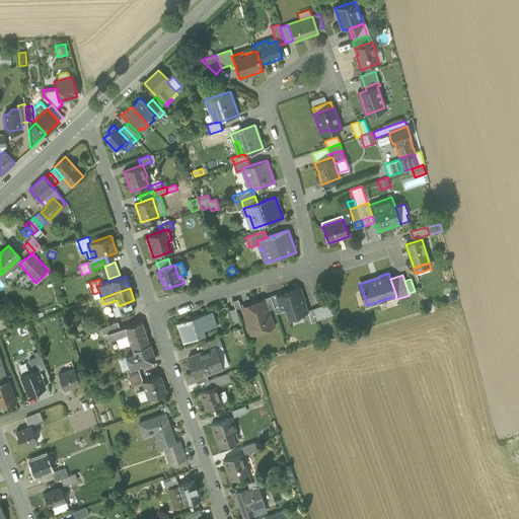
[(288,318),(307,311),(299,289),(277,296),(281,309),(285,307),(288,318)]
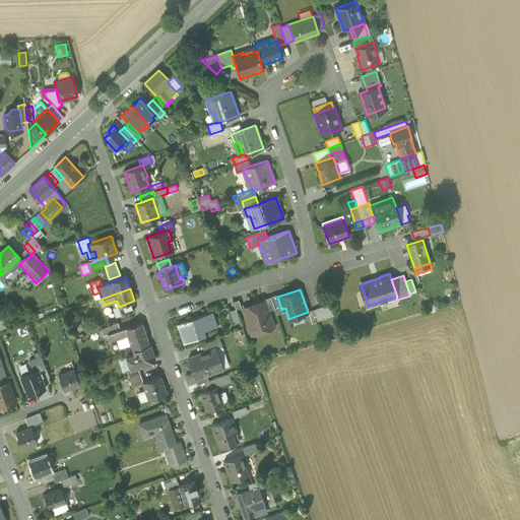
[(281,310),(277,297),(276,295),(270,297),(274,308),(276,314),(282,312),(281,310)]
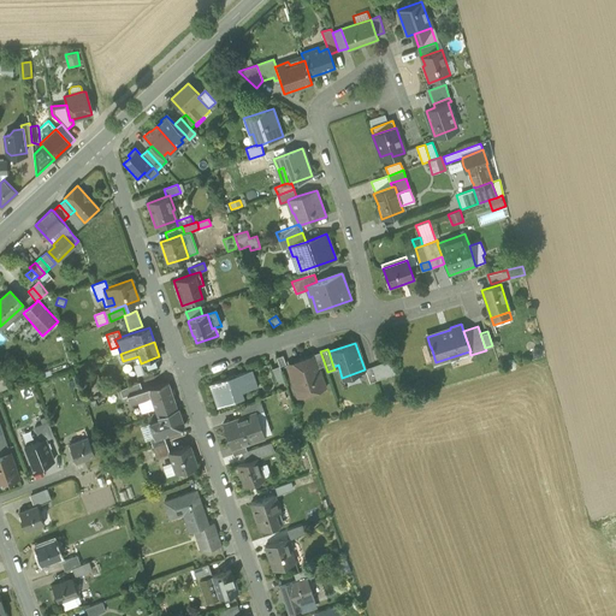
[(314,355),(319,367),(325,365),(320,351),(313,354),(313,355),(314,355)]
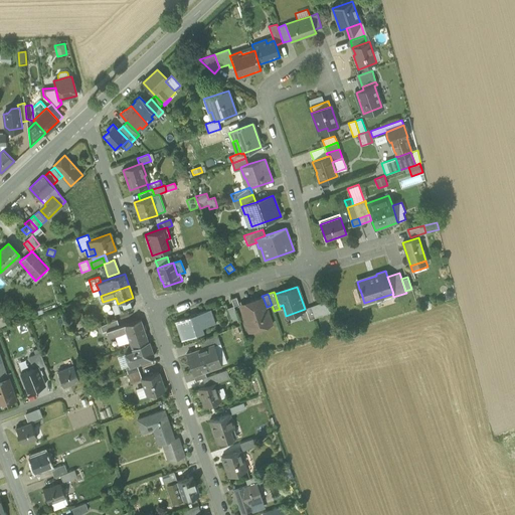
[(240,307),(249,333),(255,330),(254,327),(270,322),(271,325),(272,325),(267,307),(263,297),(262,297),(250,301),(251,304),(240,307)]
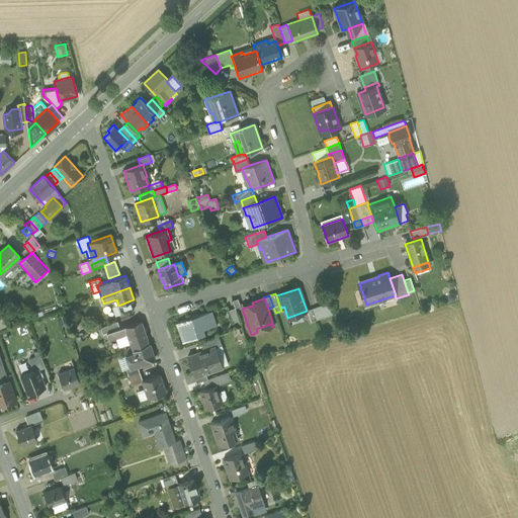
[(118,306),(121,315),(134,310),(131,300),(118,306)]
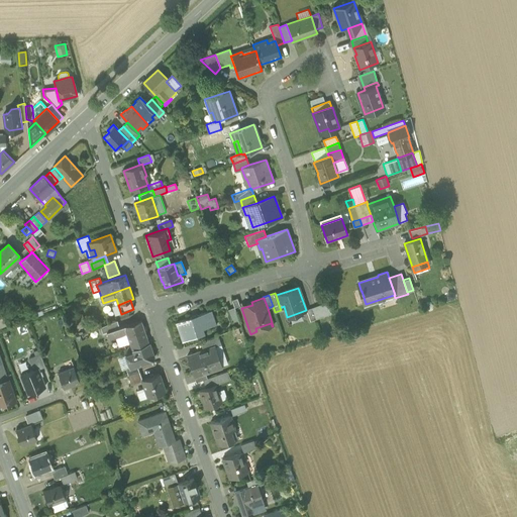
[(17,302),(4,307),(6,312),(19,307),(17,302)]
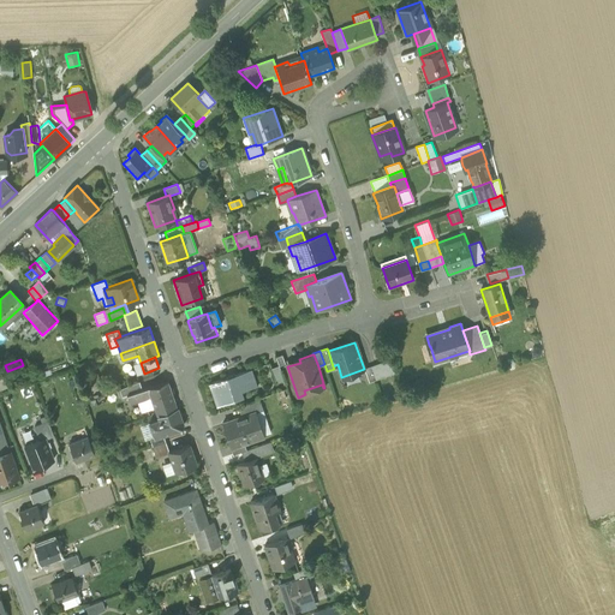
[(390,359),(371,366),(376,380),(395,372),(390,359)]
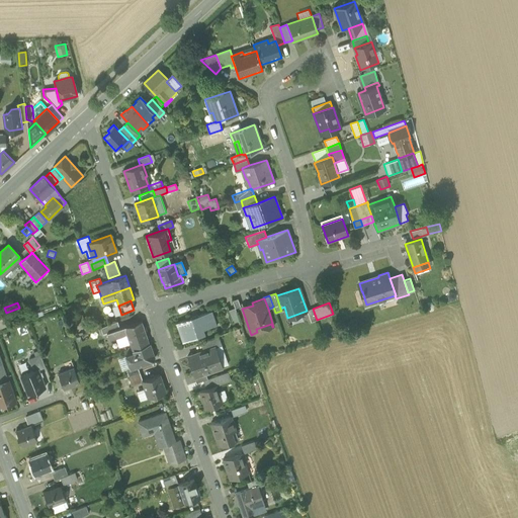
[(115,317),(121,315),(118,306),(111,308),(115,317)]
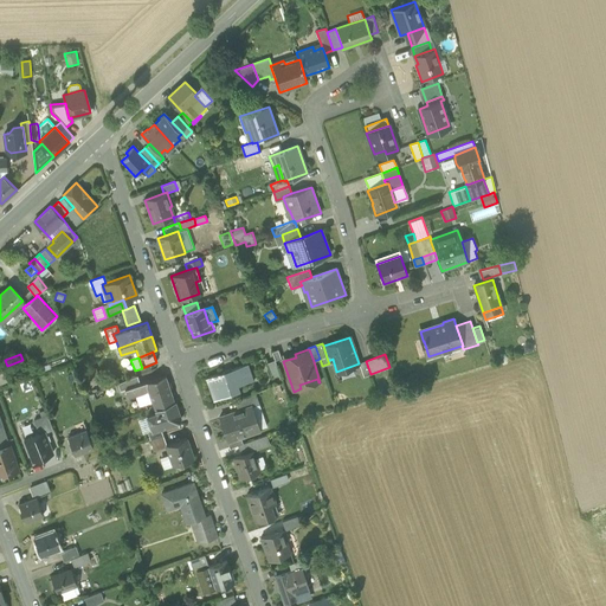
[(266,363),(272,378),(281,375),(275,360),(266,363)]
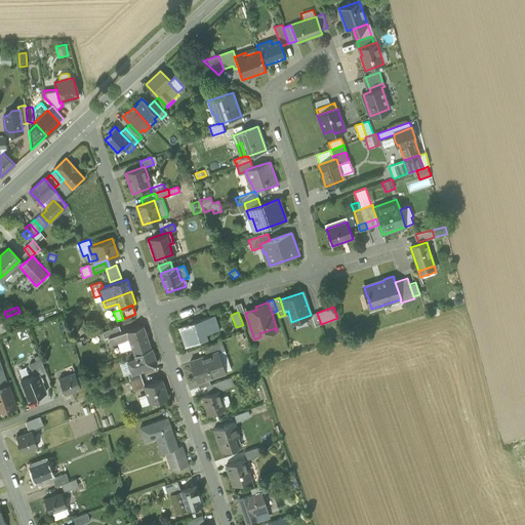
[(315,326),(321,324),(317,313),(311,315),(315,326)]
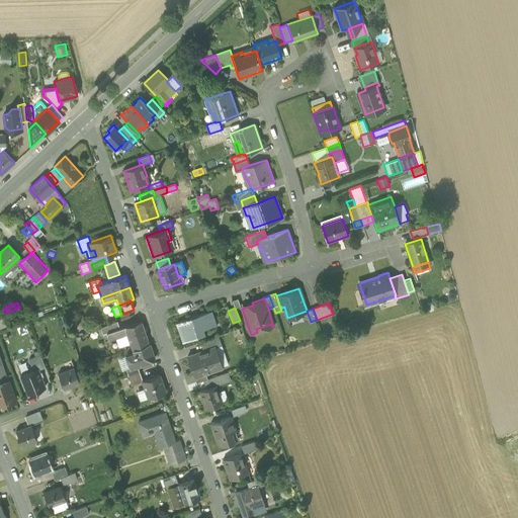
[(176,324),(182,342),(197,336),(196,331),(203,329),(202,326),(214,322),(211,312),(176,324)]
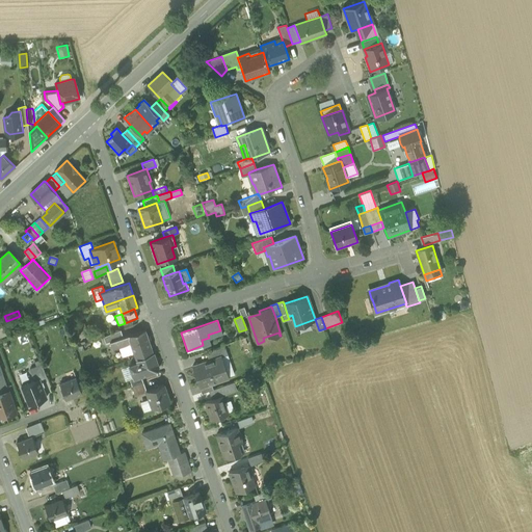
[(79,336),(87,333),(84,323),(76,325),(79,336)]
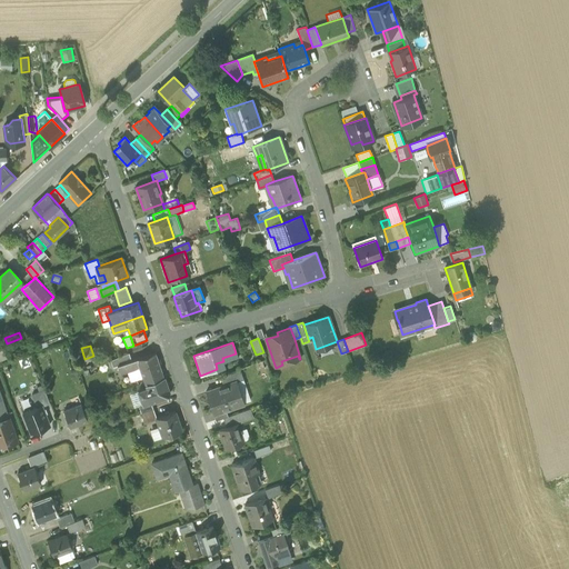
[(112,367),(118,366),(117,365),(131,360),(129,352),(110,360),(112,367)]
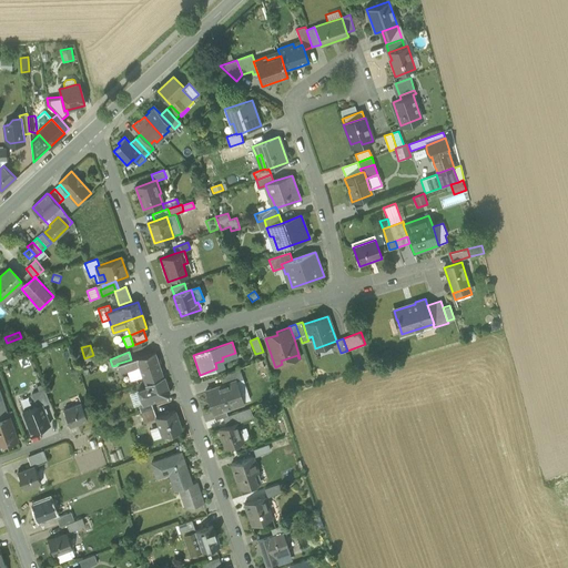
[(154,352),(135,358),(139,366),(142,377),(144,376),(160,371),(161,371),(154,352)]
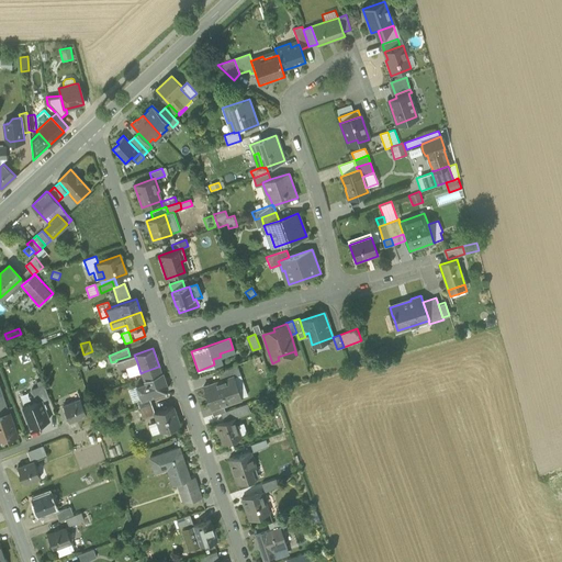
[(278,357),(279,360),(295,355),(294,351),(278,357)]
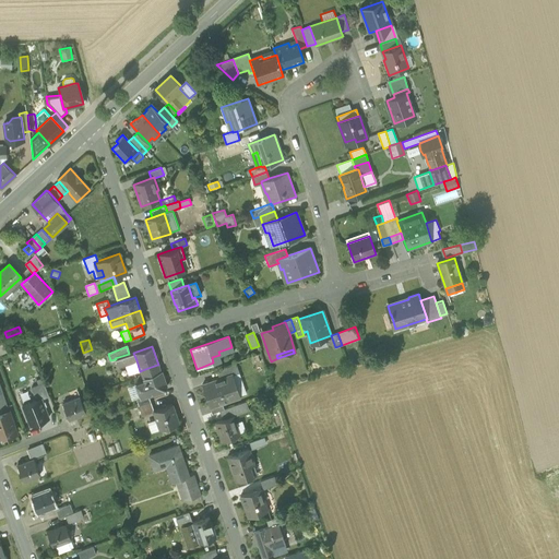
[(132,363),(129,354),(115,358),(116,359),(118,368),(125,365),(132,363)]
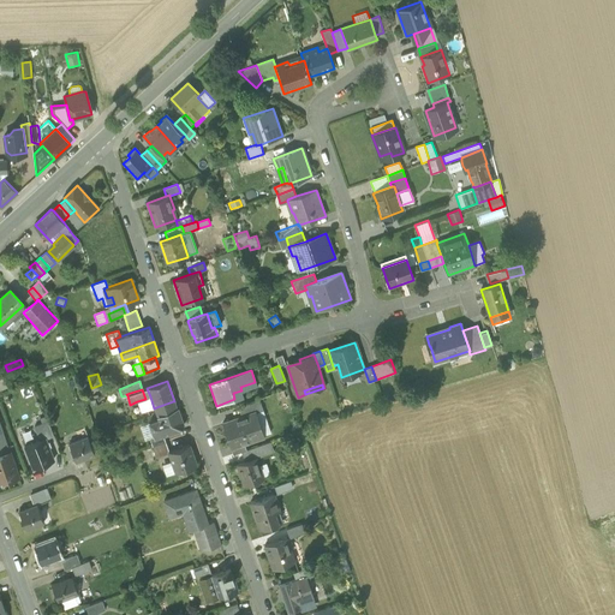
[(141,413),(154,408),(150,396),(145,399),(137,401),(141,413)]
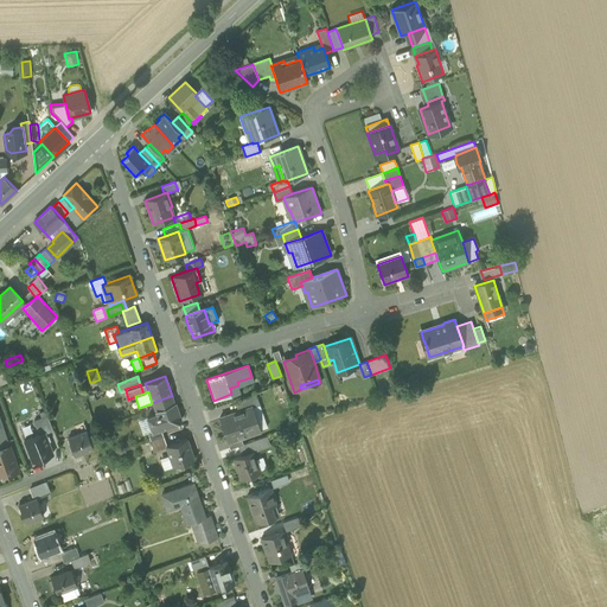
[(241,398),(244,409),(251,407),(253,408),(260,406),(255,394),(241,398)]
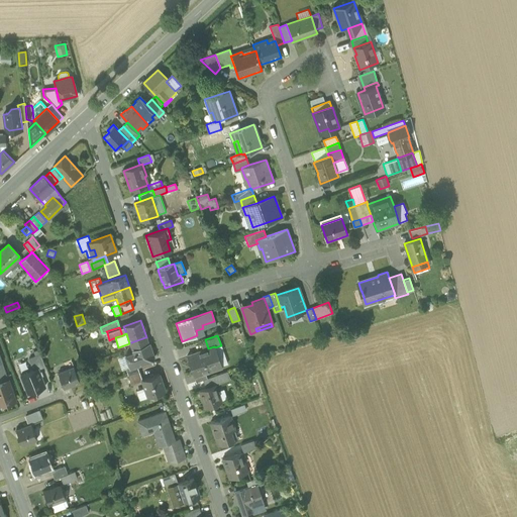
[(131,342),(133,348),(147,343),(145,337),(131,342)]
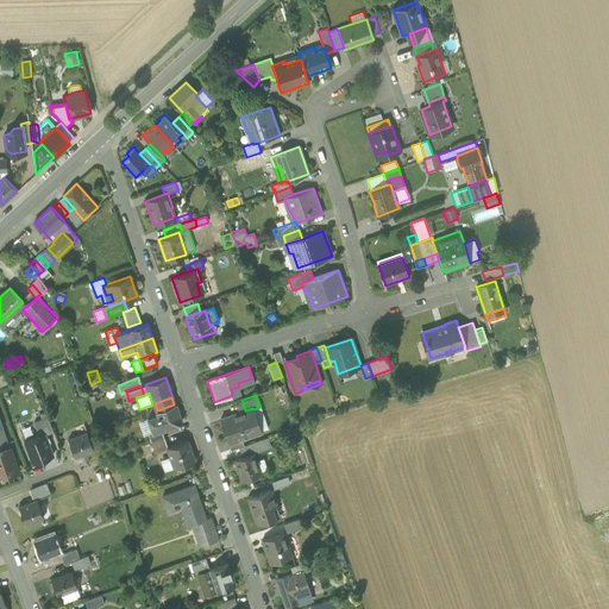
[(152,433),(162,431),(179,425),(179,426),(182,420),(181,420),(180,416),(179,412),(177,412),(175,405),(174,405),(157,410),(158,415),(148,419),(152,433)]
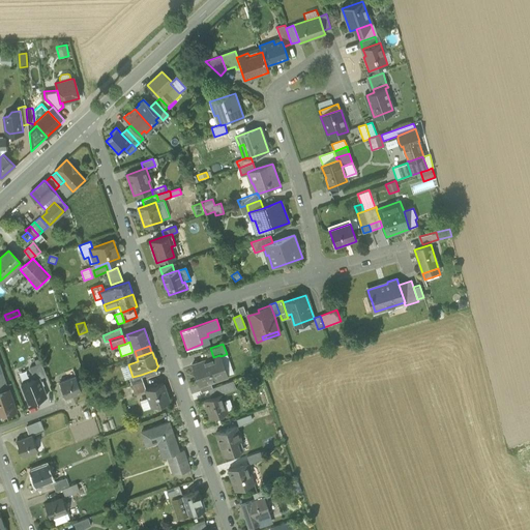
[(227,354),(221,356),(227,376),(233,374),(227,354)]
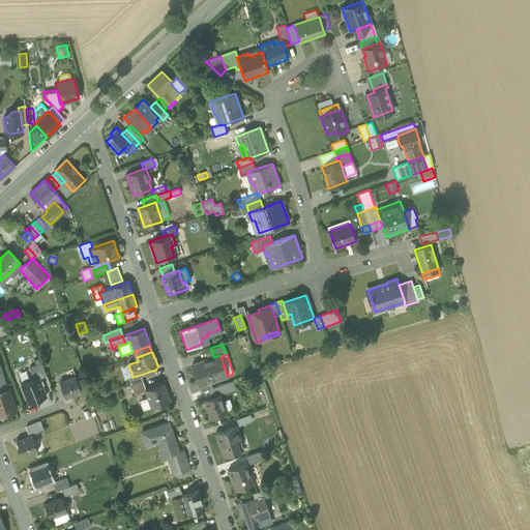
[(192,364),(199,385),(210,382),(227,376),(221,356),(219,355),(213,357),(208,359),(192,364)]
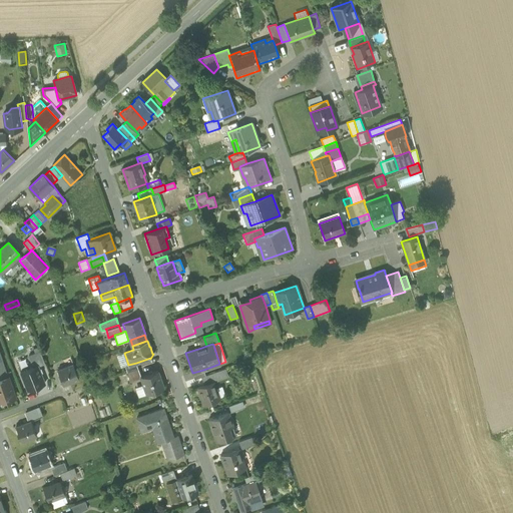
[(57,370),(73,364),(74,364),(69,351),(56,356),(53,350),(47,352),(53,369),(55,372),(58,371),(57,370)]
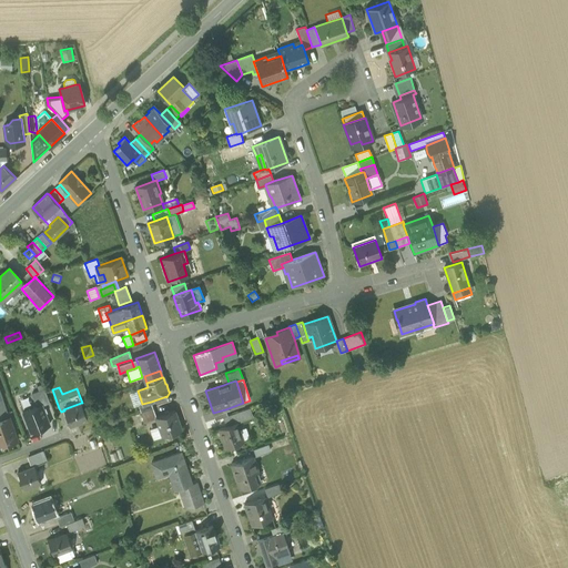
[(38,392),(43,405),(50,403),(46,393),(44,388),(38,392)]
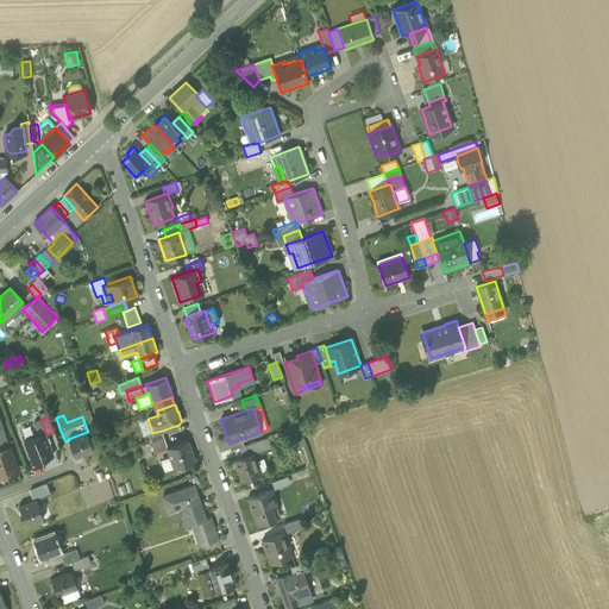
[(57,440),(63,438),(56,418),(49,421),(54,432),(57,440)]
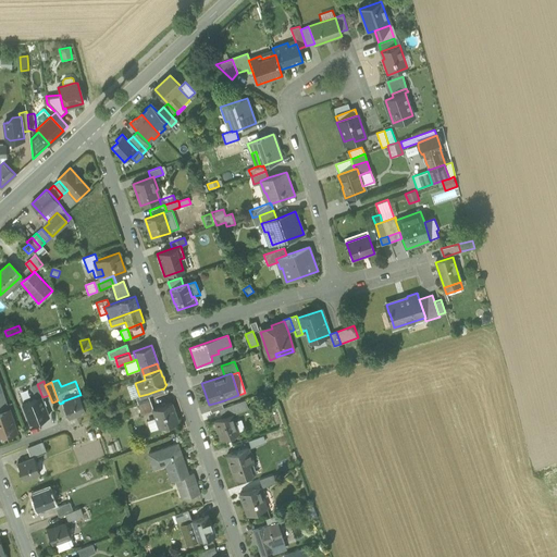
[(135,397),(139,396),(135,383),(126,386),(131,398),(135,397)]
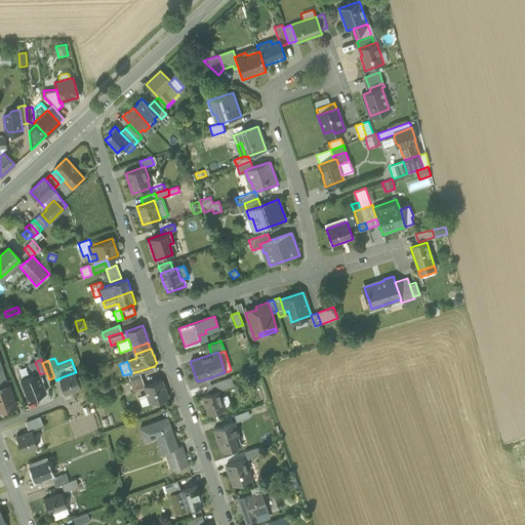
[(38,374),(40,374),(35,362),(30,364),(34,375),(38,374)]
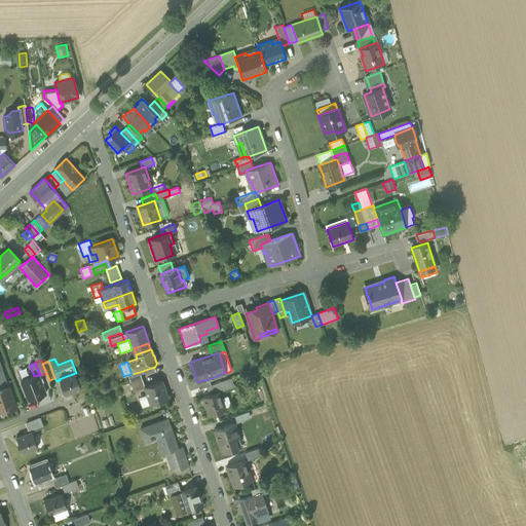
[(127,375),(130,382),(142,378),(140,372),(132,374),(127,375)]
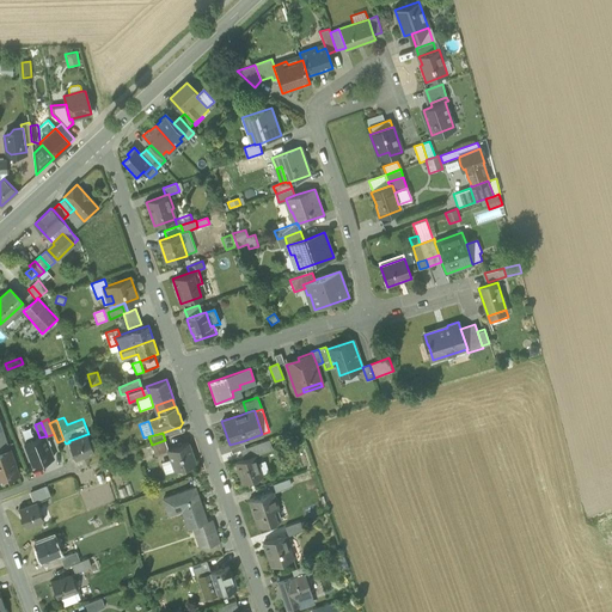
[(69,442),(75,459),(95,452),(87,434),(68,441),(69,442)]
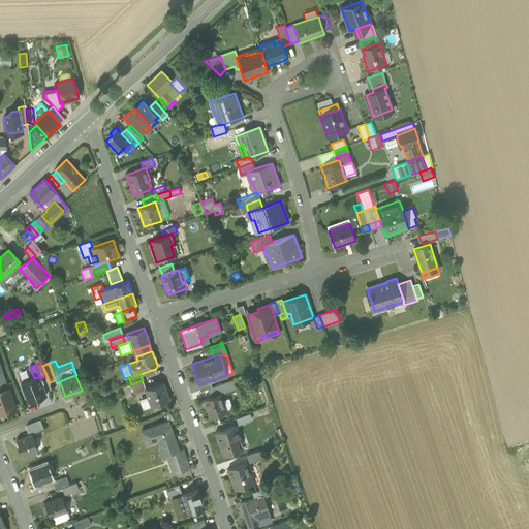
[(22,383),(29,402),(45,396),(38,377),(34,378),(22,383)]
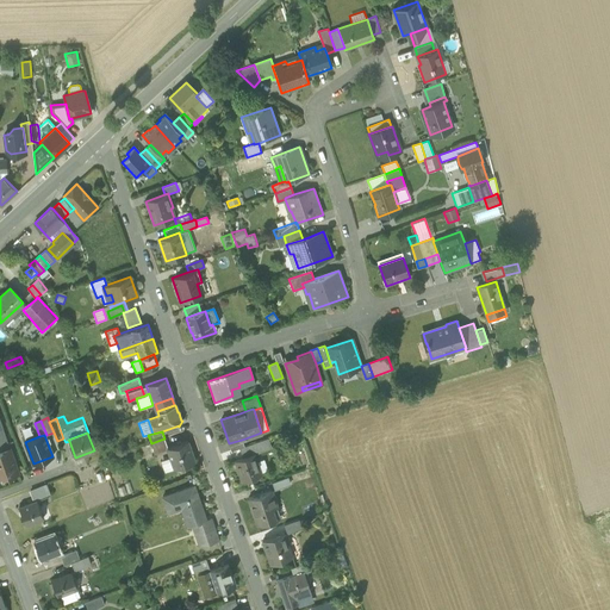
[(0,452),(10,448),(5,436),(0,437),(0,452)]
